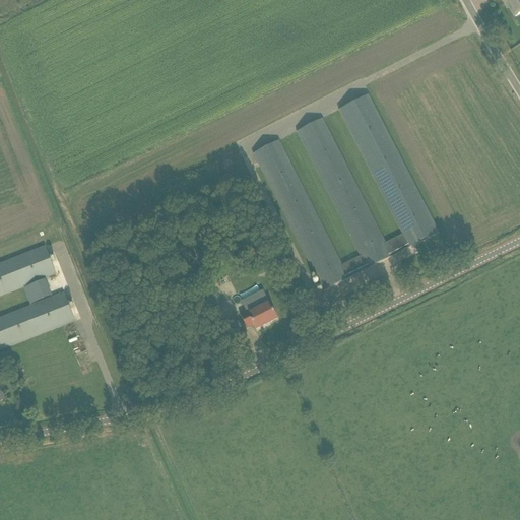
[(519,0),(507,0),(512,8),(511,8),(515,17),(519,13),(519,0)]
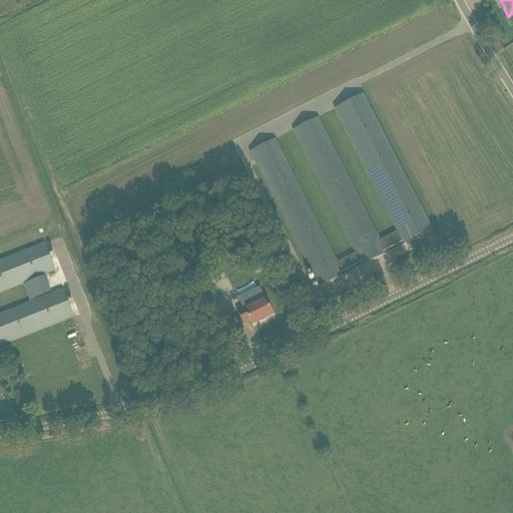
[(397,232),(381,240),(318,118),(295,130),(357,251),(354,253),(338,262),(276,139),(249,152),(315,280),(319,288),(342,277),(364,266),(385,254),(387,253),(387,252),(404,244),(404,245),(433,230),(363,95),(335,109),(397,232)]
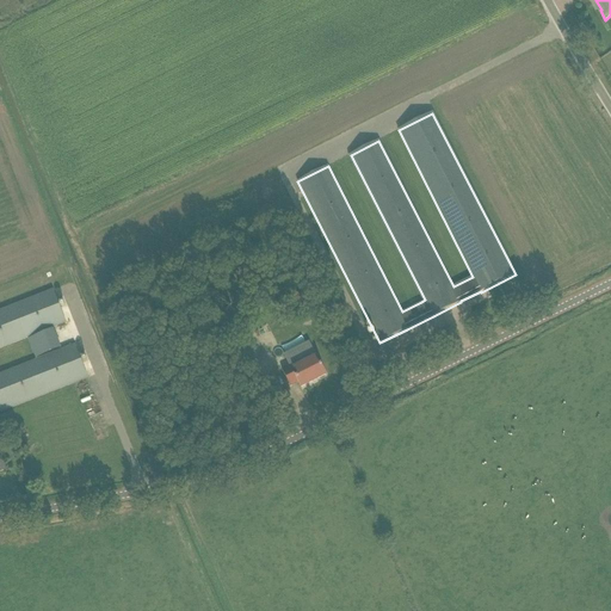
[(75,344),(61,350),(53,327),(67,321),(54,289),(0,309),(0,412),(12,408),(71,384),(88,377),(75,344)]
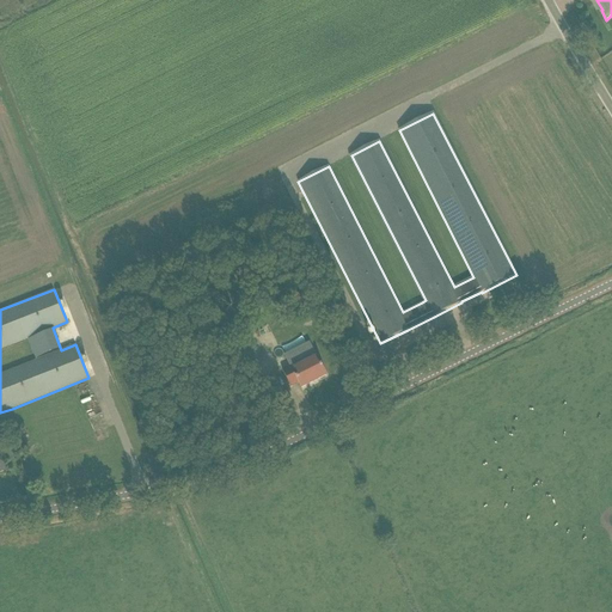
[(297,293),(295,307),(297,307),(311,308),(312,299),(312,294),(297,293)]
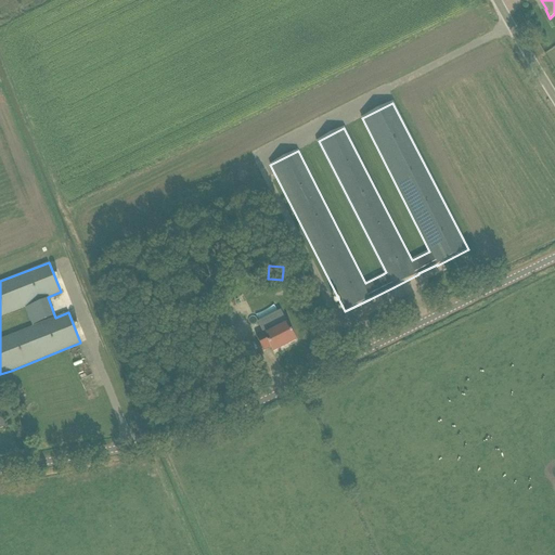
[(296,340),(292,331),(287,324),(266,336),(263,333),(263,334),(256,337),(263,351),(271,348),(273,352),(296,340)]
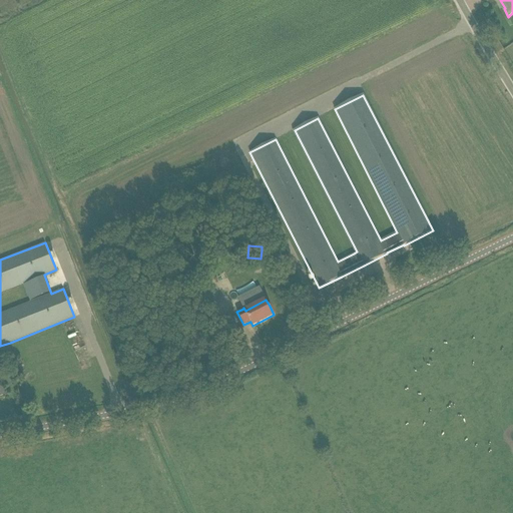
[(9,347),(0,349),(0,355),(2,361),(13,357),(9,347)]
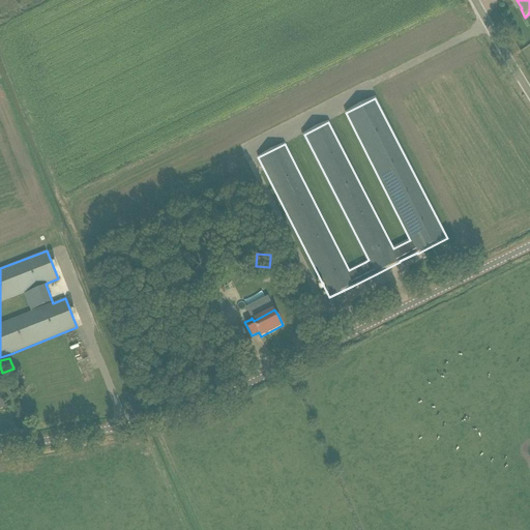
[(82,383),(96,378),(94,373),(81,378),(82,383)]
